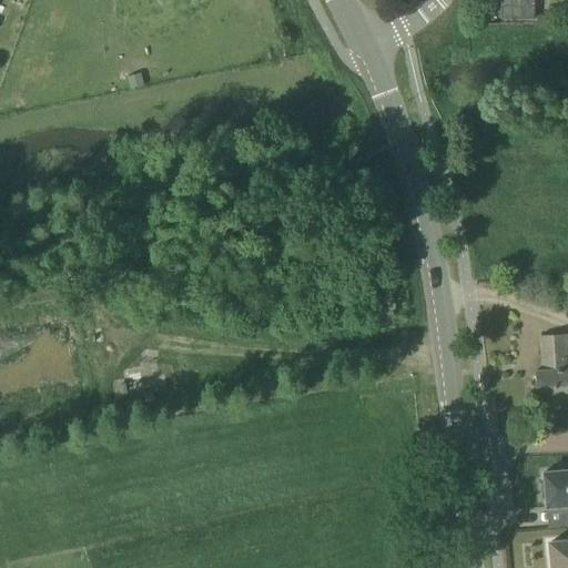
[(536,19),(536,0),(503,0),(503,19),(536,19)]
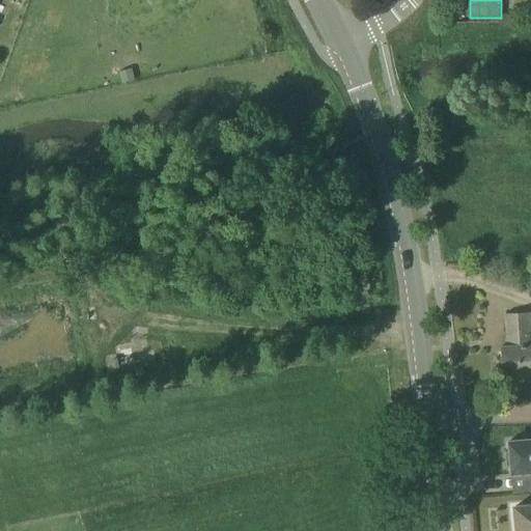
[(512,335),(513,346),(500,347),(501,376),(530,374),(530,341),(529,312),(505,314),(506,335),(512,335)]
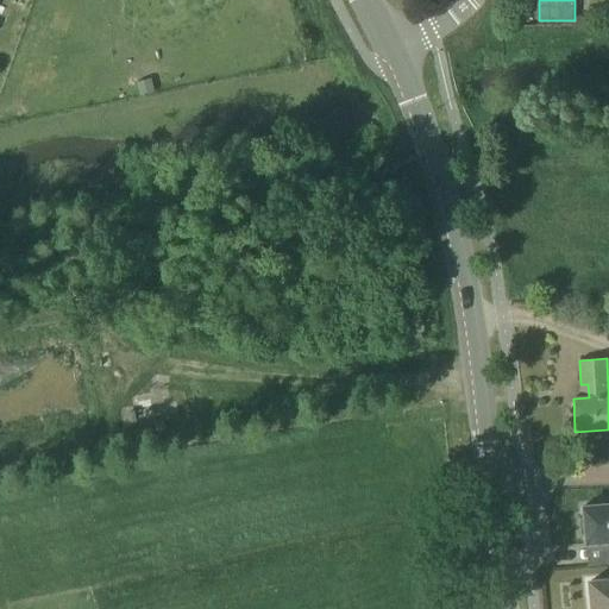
[(135,410),(125,412),(126,424),(136,422),(135,410)]
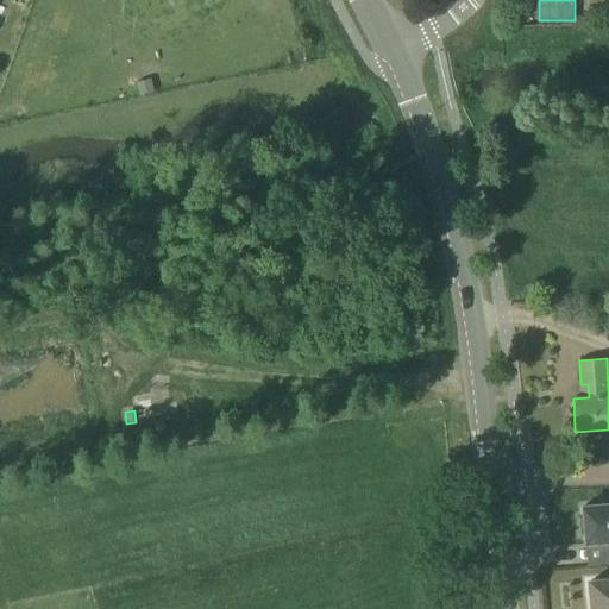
[(578,518),(581,535),(584,535),(585,545),(608,542),(608,547),(608,548),(608,500),(601,501),(601,506),(582,507),(583,518),(578,518)]
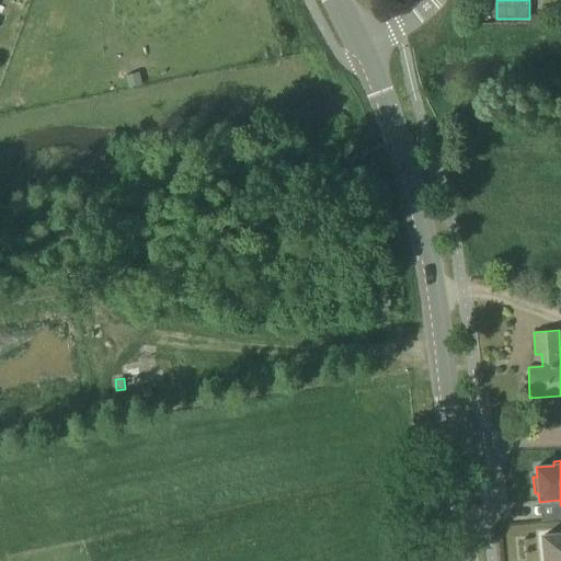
[(560,560),(560,535),(542,537),(544,560),(560,560)]
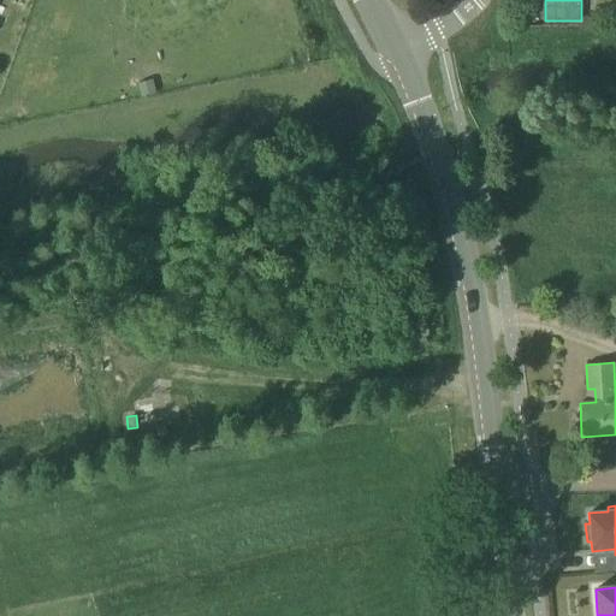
All buildings are outlined.
